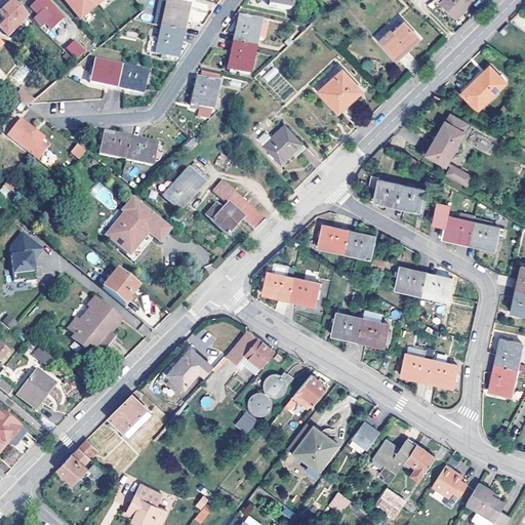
[(45,0),(39,0),(32,7),(39,16),(35,21),(42,29),(47,24),(53,31),(65,19),(45,0)]
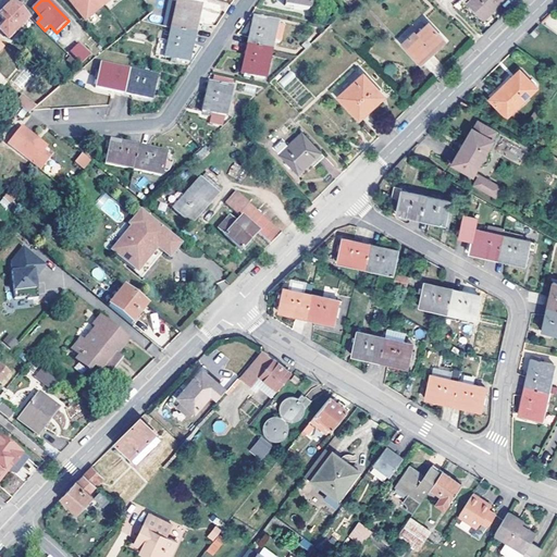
[(69,0),(86,21),(111,0),(69,0)]
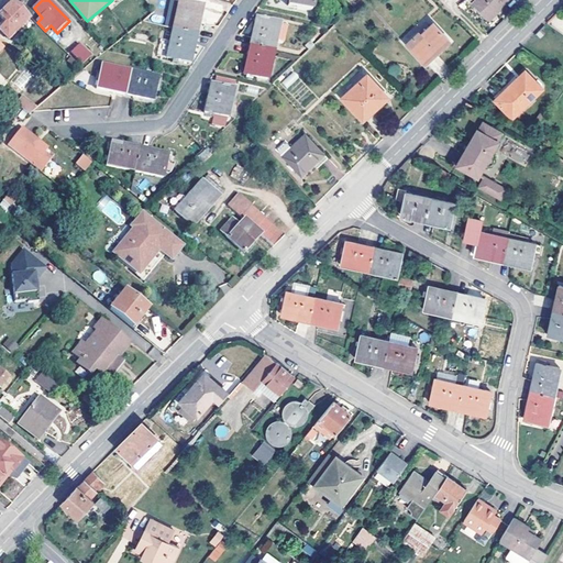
[(174,29),(197,34),(203,6),(179,0),(174,29)]
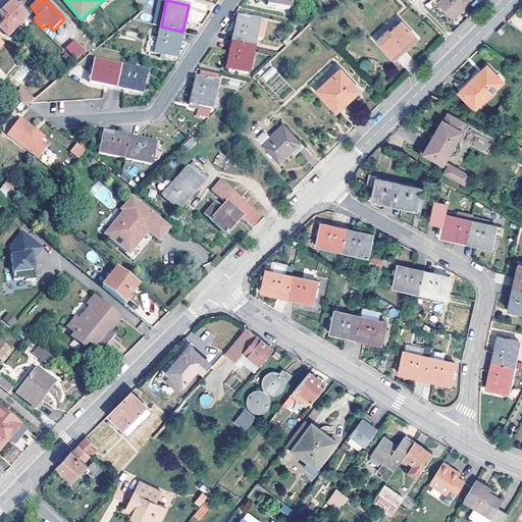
[(290,0),(269,0),(268,5),(289,10),(290,0)]
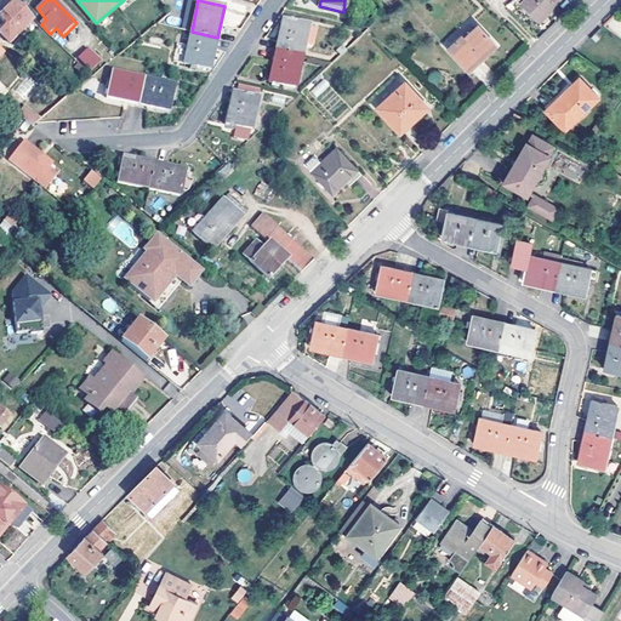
[(550,7),(551,9),(560,0),(524,0),(522,4),(536,18),(550,7)]
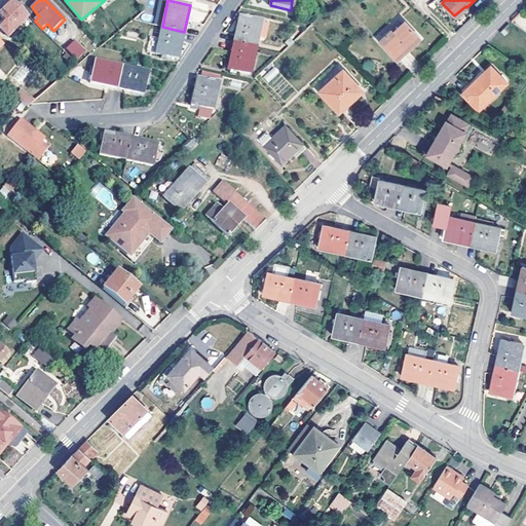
[(20,34),(20,32),(16,29),(29,16),(17,5),(13,1),(1,14),(0,14),(0,31),(1,30),(8,37),(10,35),(12,38),(15,38),(20,34)]
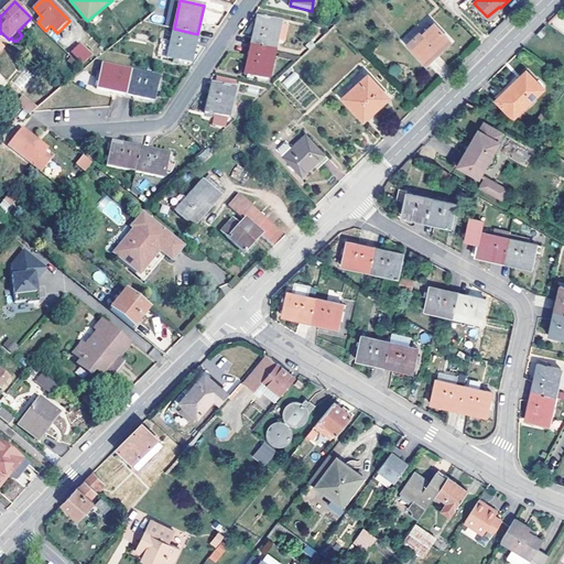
[(499,7),(487,17),(491,21),(502,10),(500,8),(499,7)]
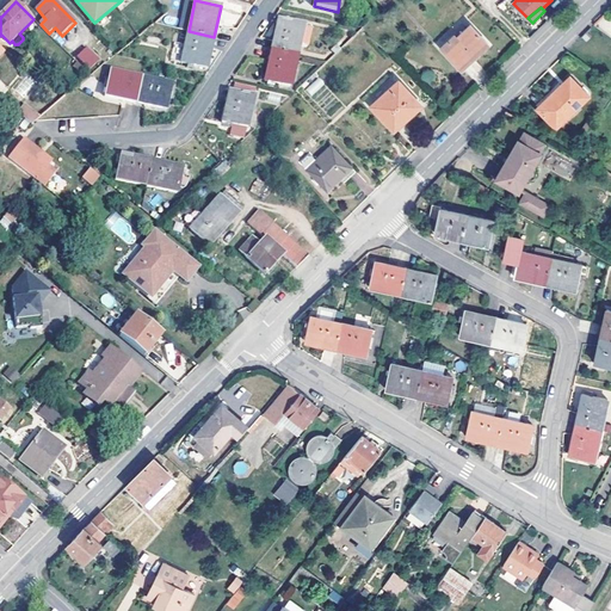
[(271,50),(297,56),(303,25),(278,20),(271,50)]
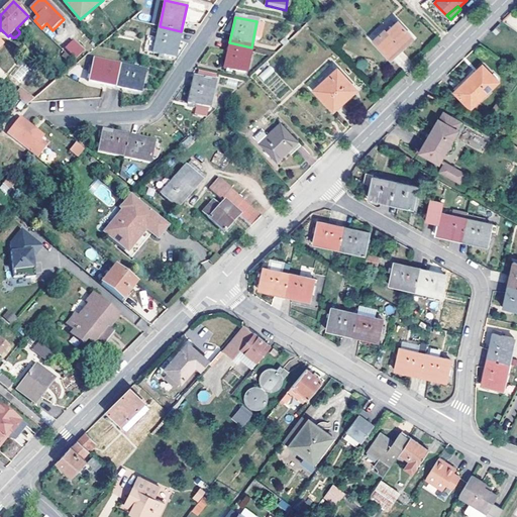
[(385,30),(374,40),(391,59),(413,37),(398,21),(387,32),(385,30)]
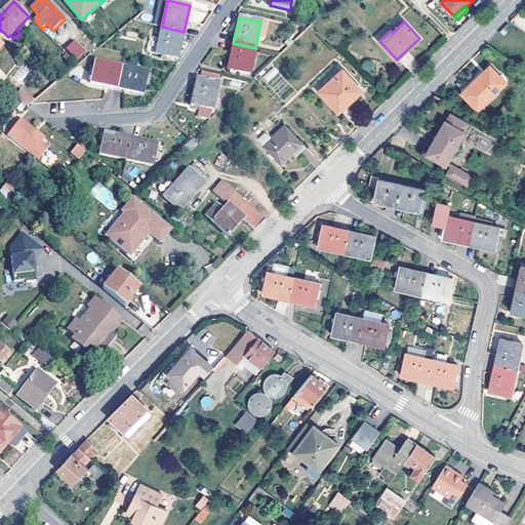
[(184,32),(162,27),(156,53),(177,57),(184,32)]
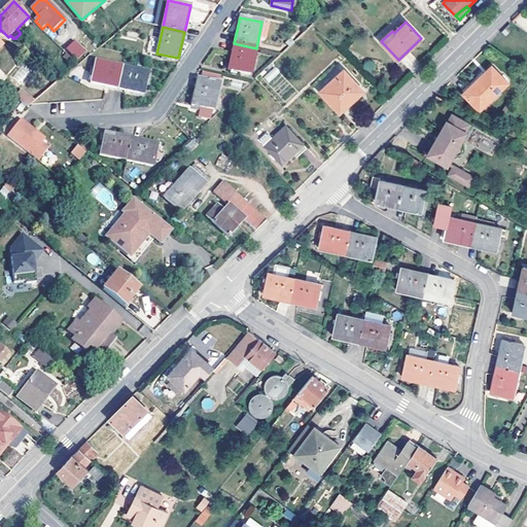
[(75,42),(67,50),(77,62),(86,54),(75,42)]
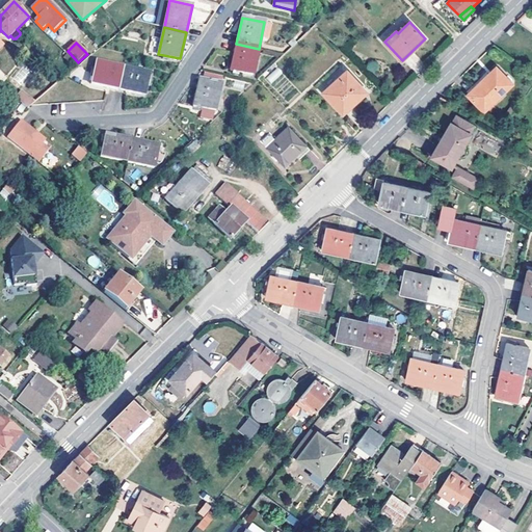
[(259,49),(236,44),(231,71),(253,75),(259,49)]
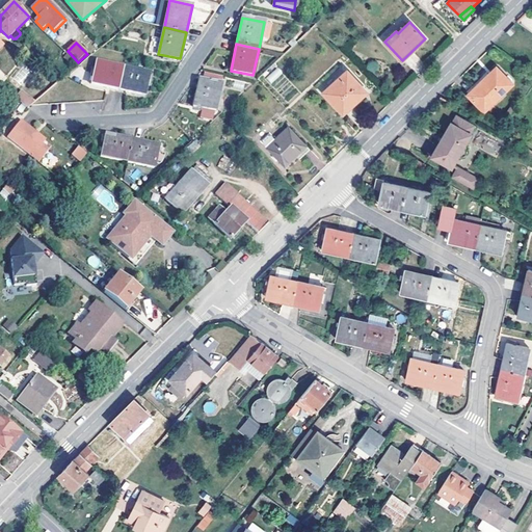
[(71,74),(78,68),(64,54),(58,60),(71,74)]
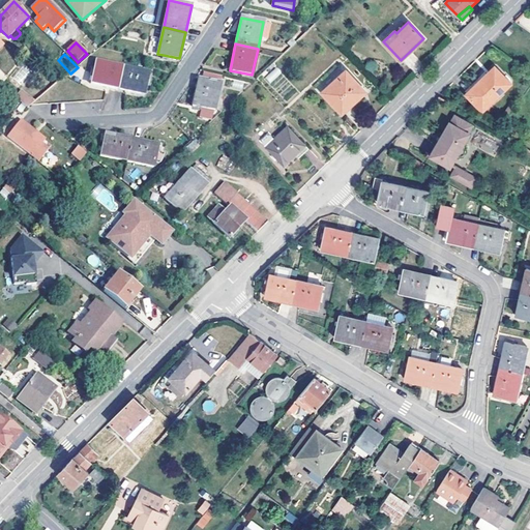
[(91,84),(117,89),(121,68),(95,62),(91,84)]
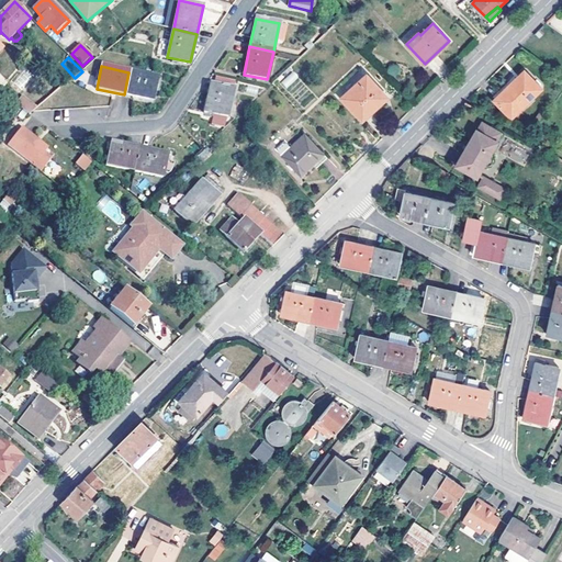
[(526,70),(496,99),(514,116),(542,88),(526,70)]
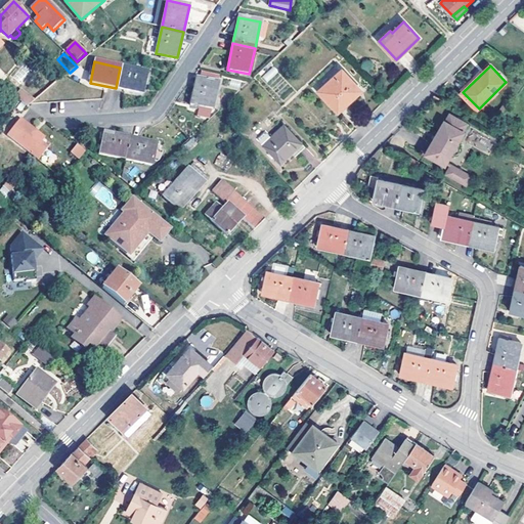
[(13,75),(18,82),(30,73),(25,67),(13,75)]
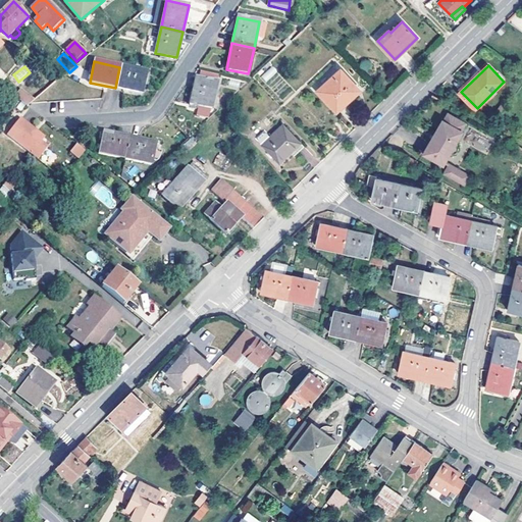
[(266,82),(277,71),(272,66),(262,75),(266,82)]
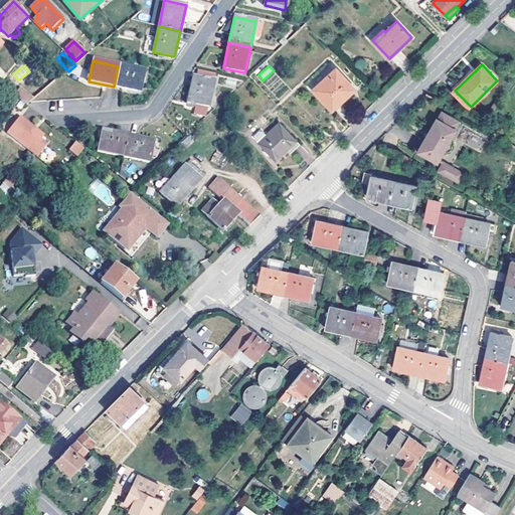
[(118,66),(114,87),(139,93),(145,71),(118,66)]
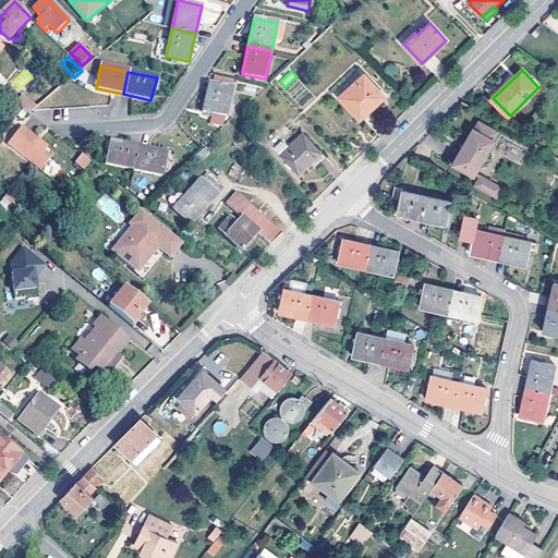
[(340,97),(361,119),(385,96),(365,74),(340,97)]
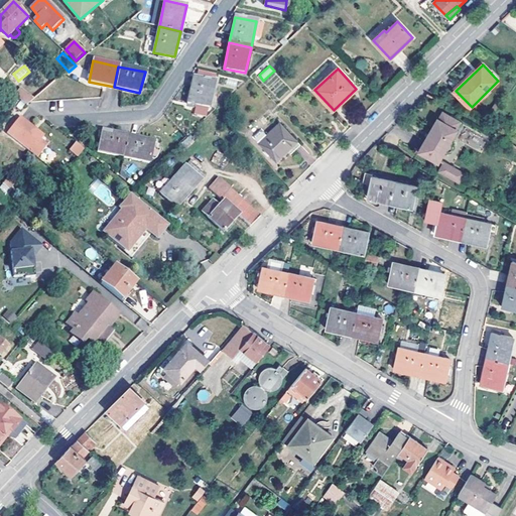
[(215,82),(192,77),(186,103),(209,108),(215,82)]
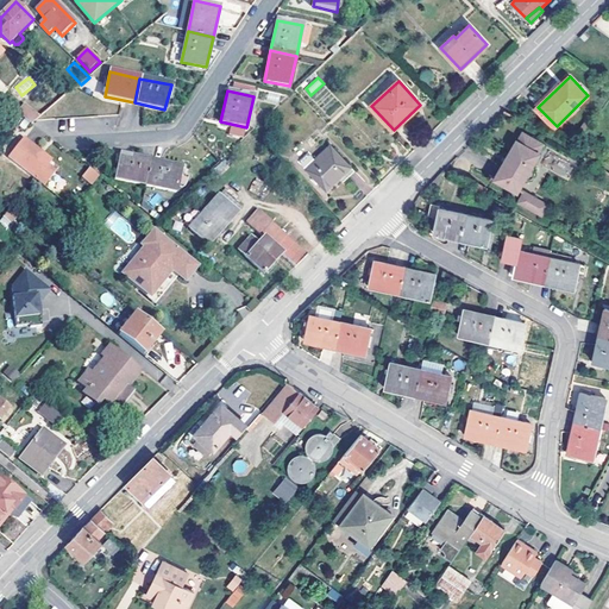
[(24,120),(32,125),(37,118),(24,107),(17,114),(24,120)]
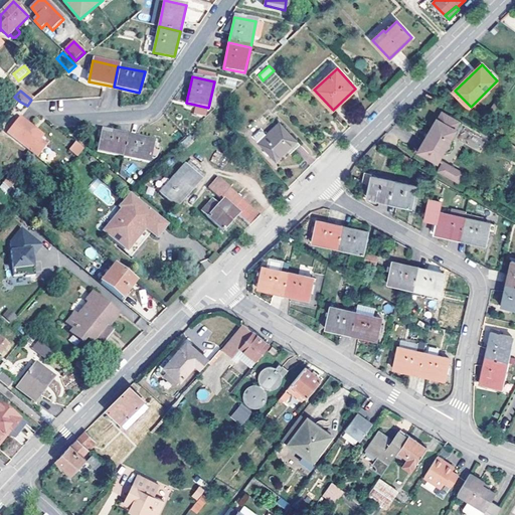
[(457,131),(455,130),(450,127),(455,120),(443,113),(439,120),(437,119),(417,152),(438,163),(444,152),(446,153),(450,152),(453,148),(452,143),(450,142),(457,131)]
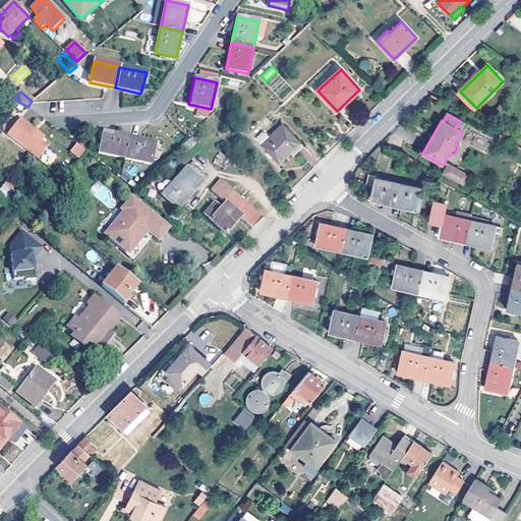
[(21,119),(8,136),(40,161),(49,149),(43,142),(46,138),(21,119)]
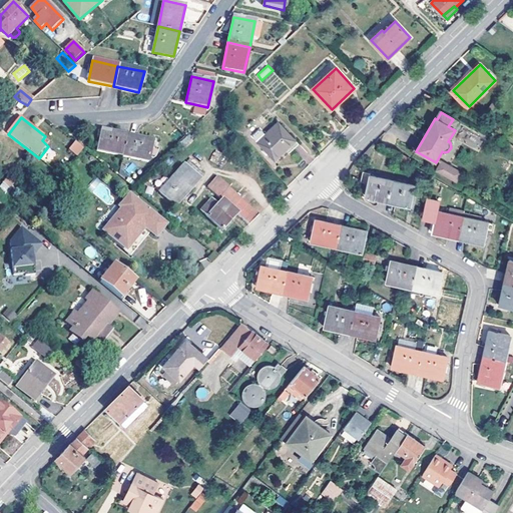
[(448,126),(453,129),(458,122),(453,119),(448,126)]
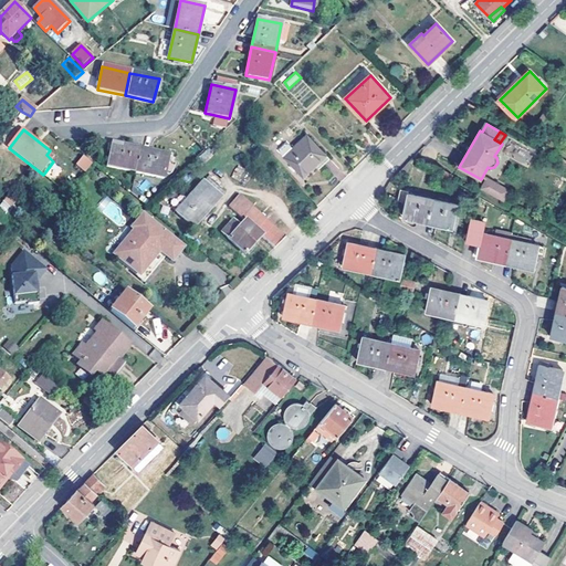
[(326,156),(307,136),(284,158),(303,178),(315,166),(326,156)]
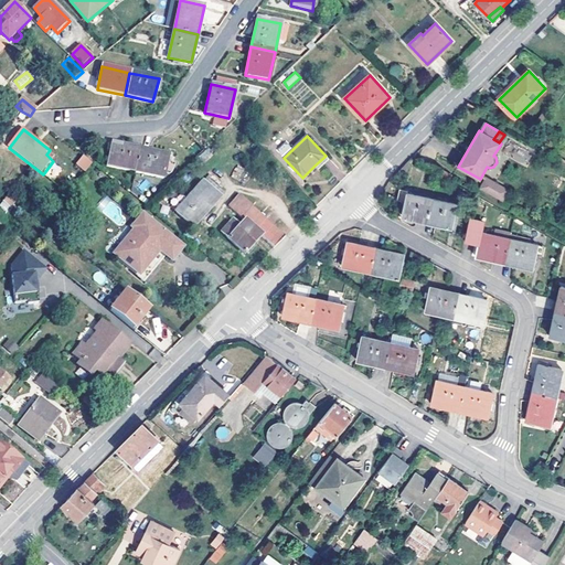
[(276,149),(280,156),(291,148),(287,141),(276,149)]
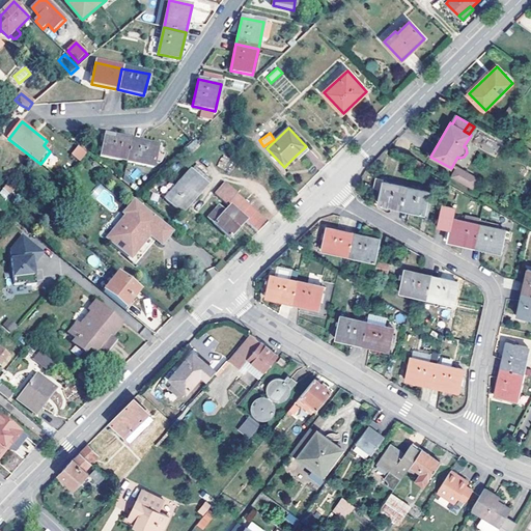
[(102,157),(128,163),(132,141),(106,136),(102,157)]
